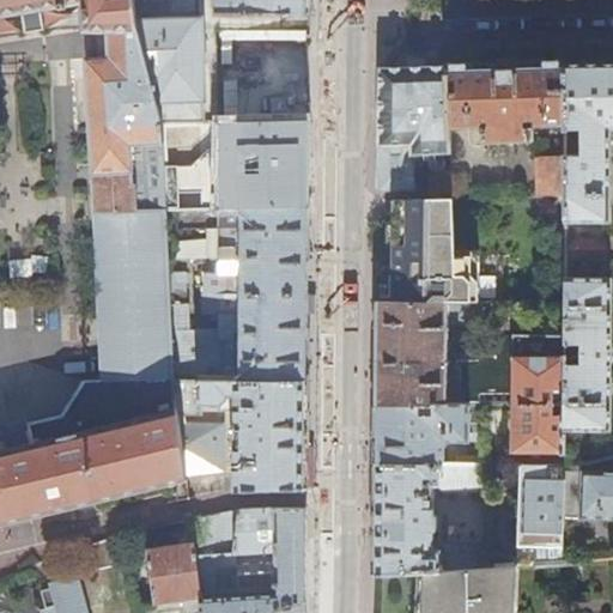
[(0,0),(0,13),(60,2),(61,6),(64,7),(66,7),(67,5),(68,2),(80,0),(85,0),(87,28),(109,26),(110,42),(110,56),(86,58),(103,380),(82,381),(76,383),(72,387),(68,392),(68,398),(72,411),(77,430),(7,448),(0,449),(0,523),(186,479),(186,473),(176,410),(175,378),(171,301),(169,258),(168,237),(167,208),(165,193),(163,138),(163,122),(163,121),(138,25),(134,0),(0,0)]
